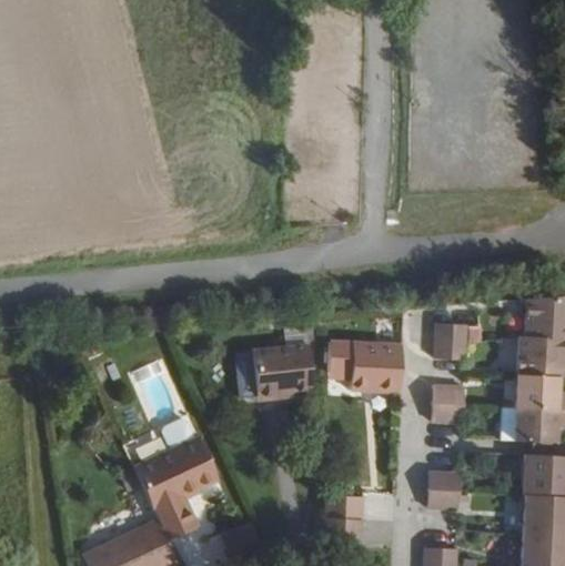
[(564,294),(526,299),(524,337),(520,337),(514,440),(555,443),(555,434),(556,427),(564,426),(564,394),(558,394),(558,384),(560,376),(564,376),(564,294)]
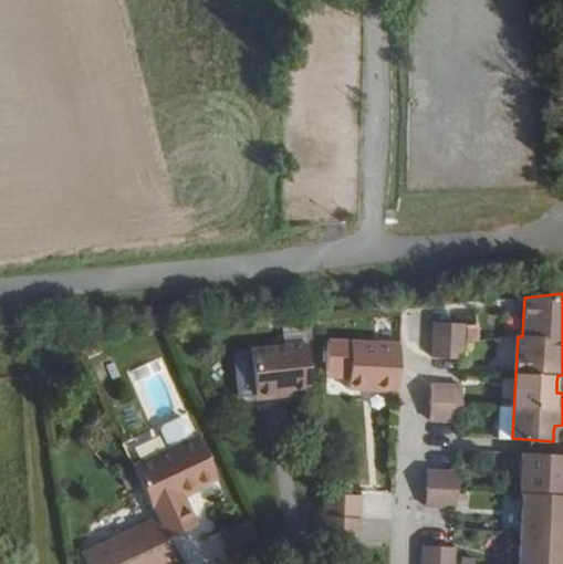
[(468,323),(437,322),(435,356),(466,358),(468,323)]
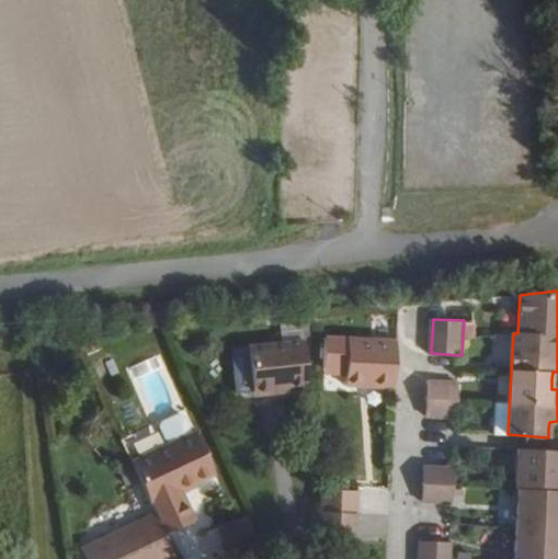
[(396,386),(398,340),(349,337),(346,384),(396,386)]
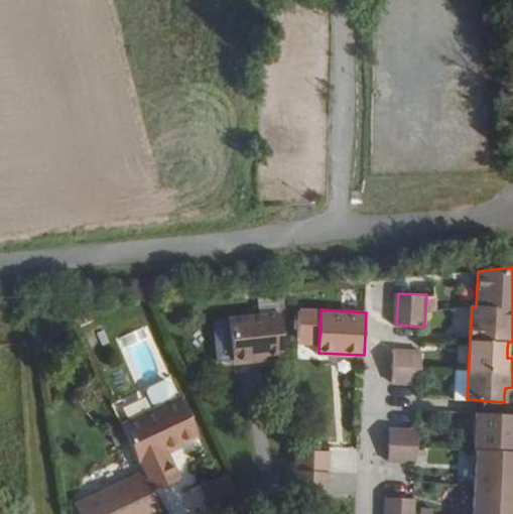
[(283,351),(280,310),(229,316),(232,353),(241,361),(251,360),(251,354),(266,353),(283,351)]
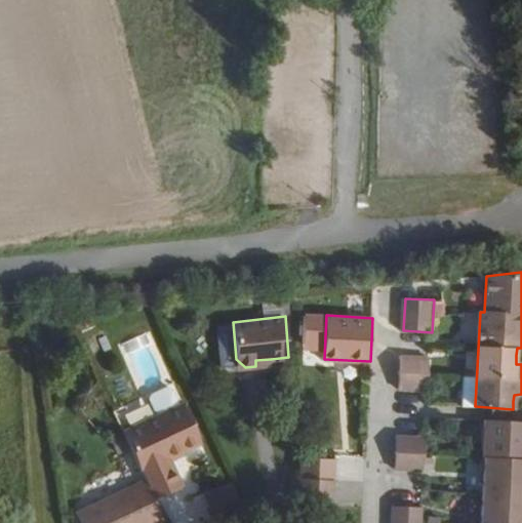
[(430,358),(401,356),(399,388),(429,389),(430,358)]
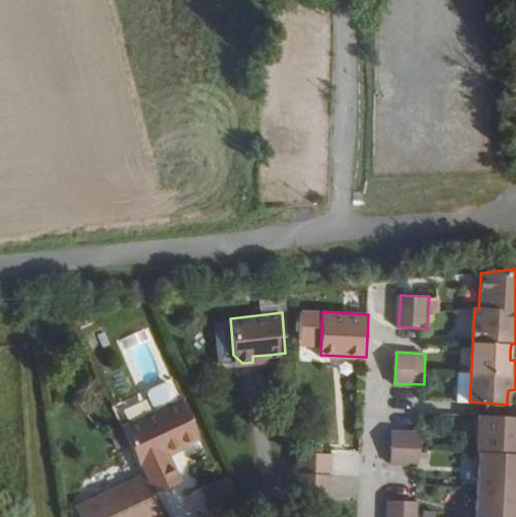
[(180,396),(121,424),(143,472),(151,491),(178,477),(167,454),(165,448),(177,443),(177,445),(180,444),(199,436),(180,396)]
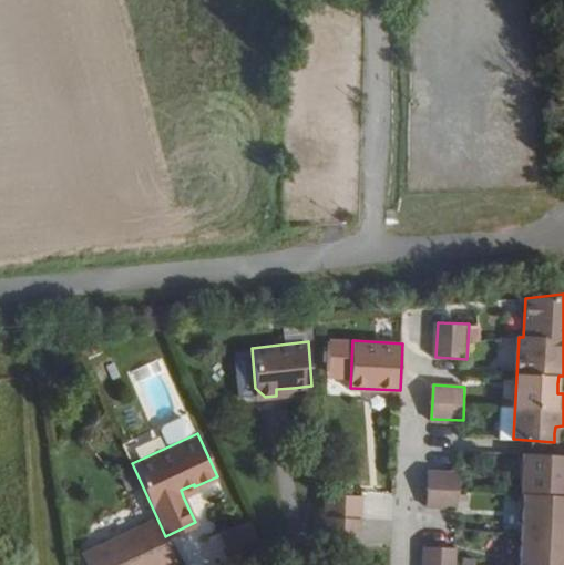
[(563,456),(522,454),(521,493),(524,493),(522,564),(563,564),(563,456)]
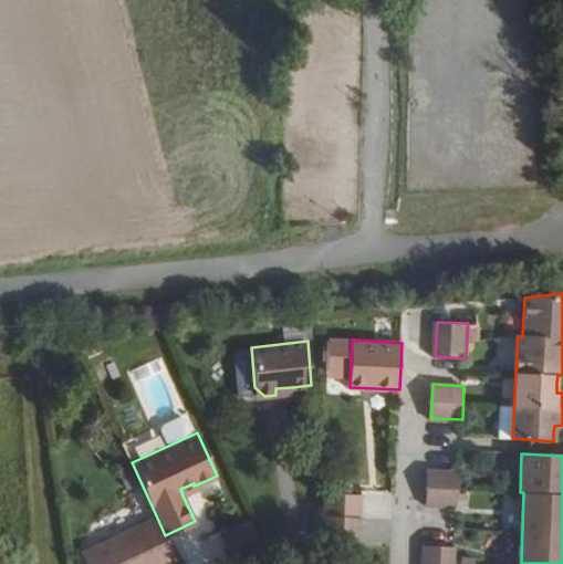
[(428,471),(428,482),(426,504),(457,507),(459,472),(428,471)]
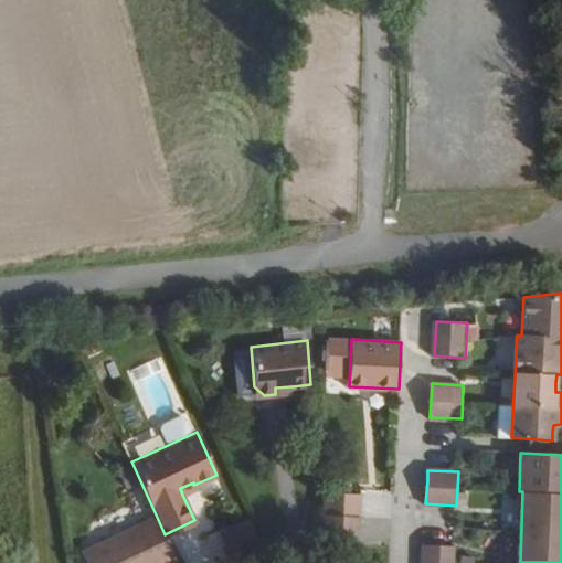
[(198,487),(197,484),(193,485),(193,482),(180,488),(182,495),(198,487)]
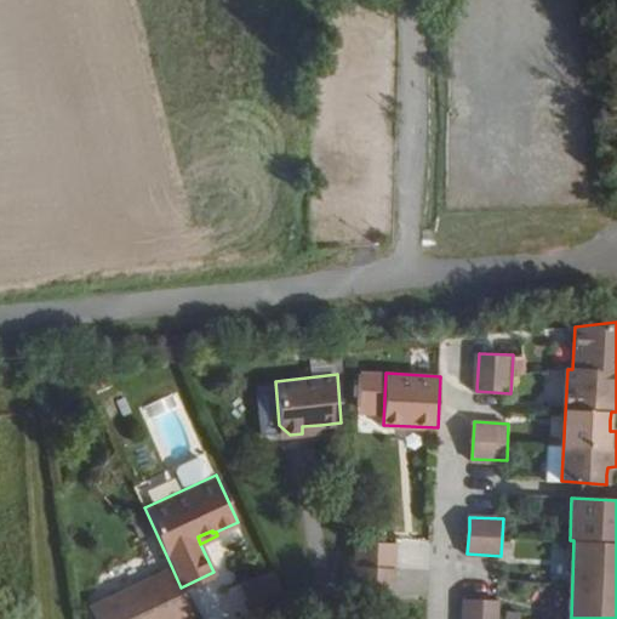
[(355,564),(394,567),(396,543),(355,540),(355,564)]
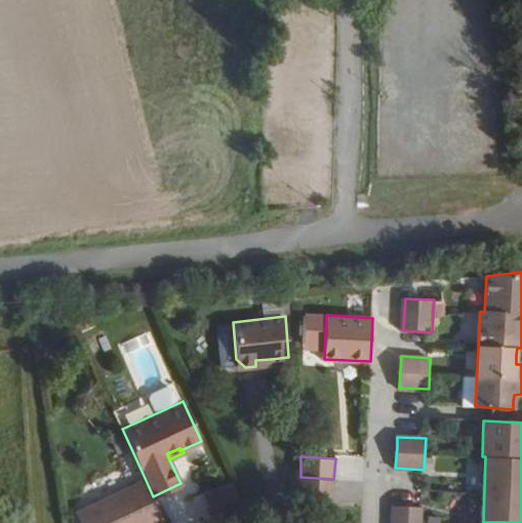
[(332,496),(333,479),(300,477),(299,495),(332,496)]
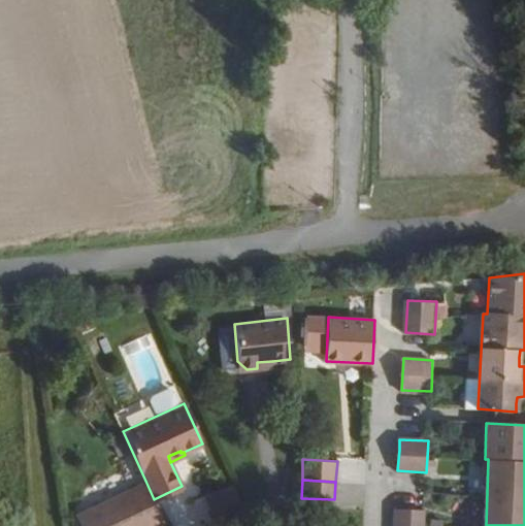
[(153,525),(164,521),(154,499),(145,481),(75,513),(80,525),(153,525)]
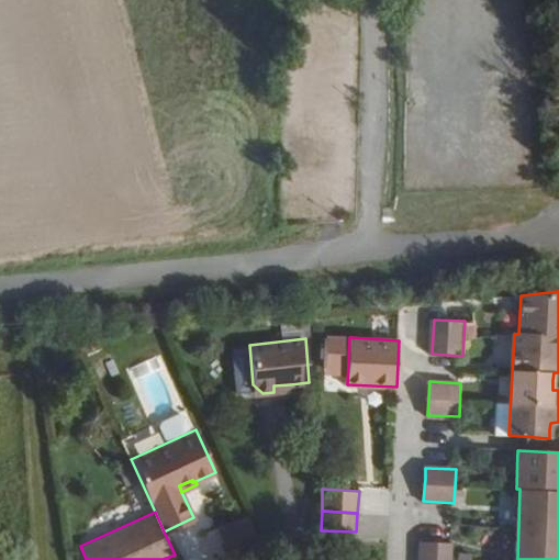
[(221,528),(230,559),(234,559),(260,551),(252,518),(221,528)]
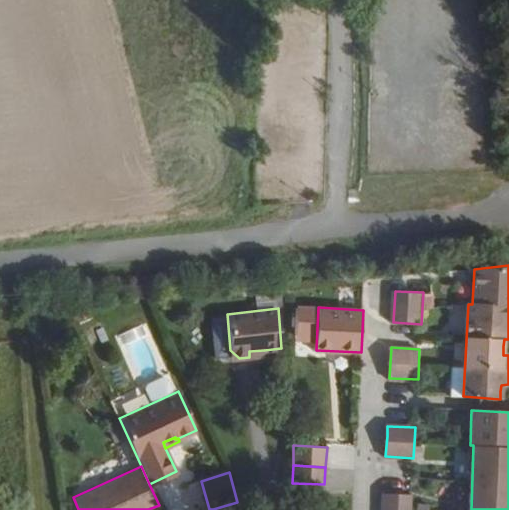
[(410,509),(411,495),(383,493),(382,509),(410,509)]
